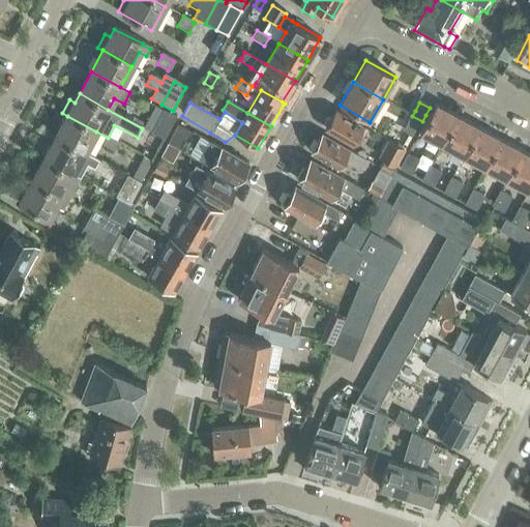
[(418,135),(441,146),(457,116),(435,105),(418,135)]
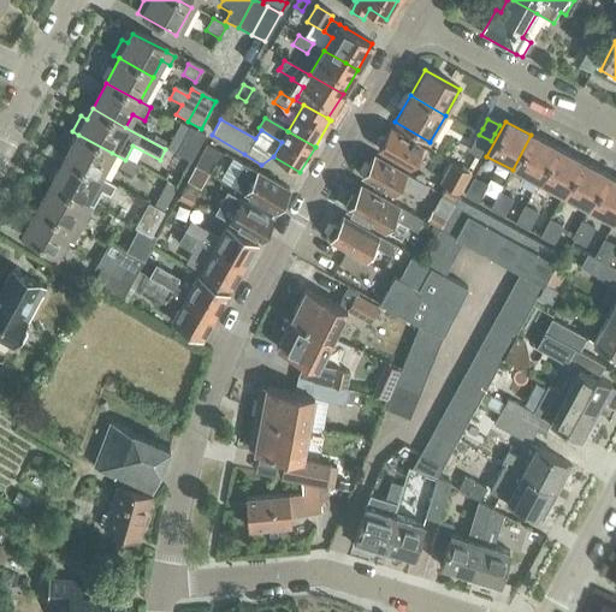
[(177,155),(191,164),(205,137),(190,130),(179,125),(167,150),(177,155)]
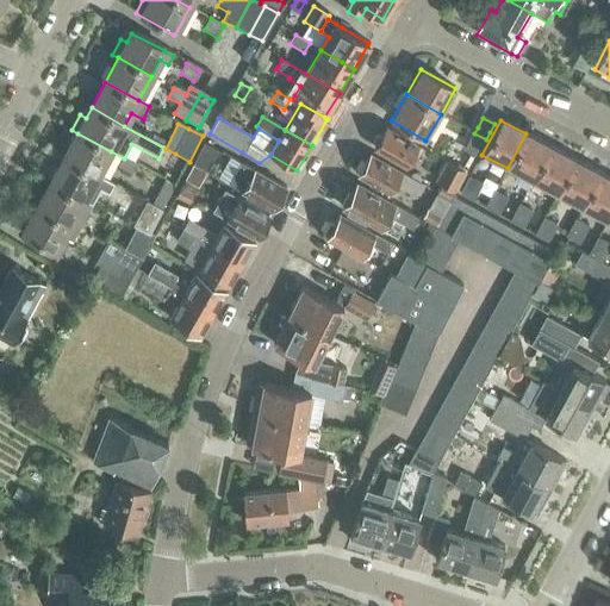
[(417,157),(422,148),(386,129),(375,150),(406,167),(412,155),(417,157)]
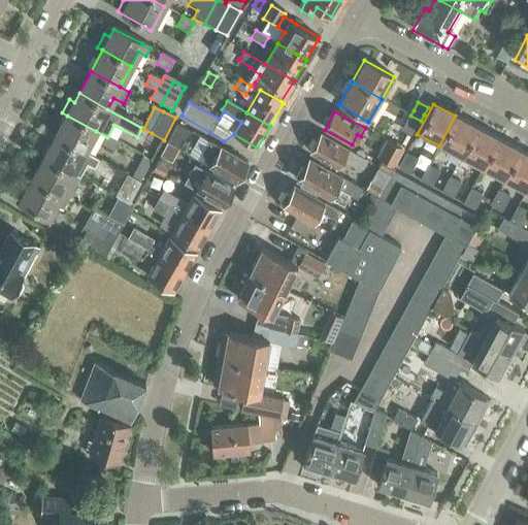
[(67,116),(56,137),(85,153),(96,131),(67,116)]
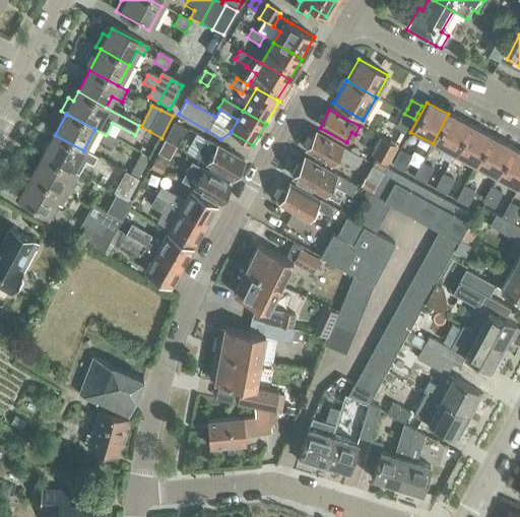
[(404,114),(396,130),(404,134),(405,135),(414,119),(404,114)]
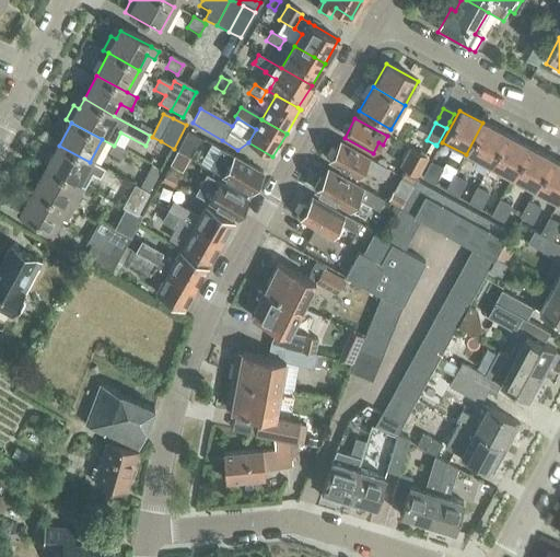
[(489,167),(506,136),(482,123),(466,154),(489,167)]
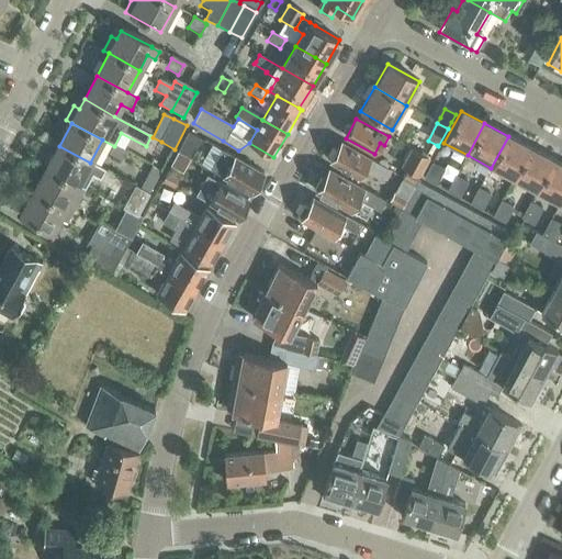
[(188,134),(178,153),(191,159),(201,142),(188,134)]
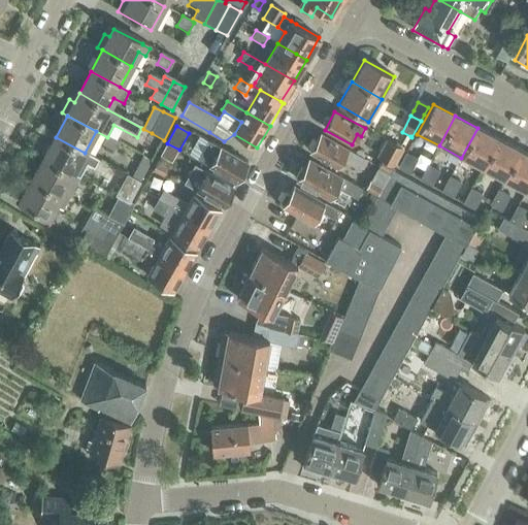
[(483,169),(499,139),(477,128),(461,158),(483,169)]
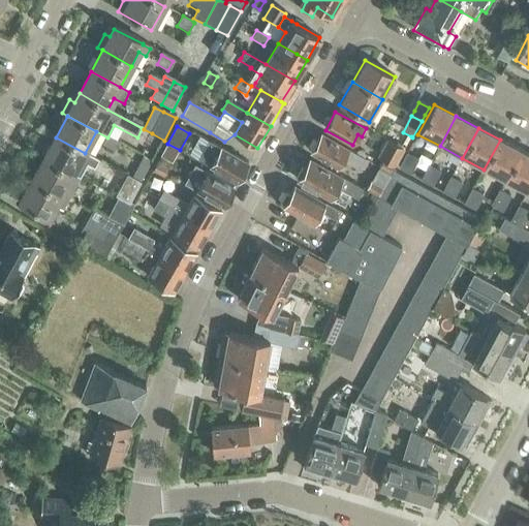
[(345,158),(348,160),(364,169),(369,161),(352,153),(322,135),(312,154),(339,169),(345,158)]
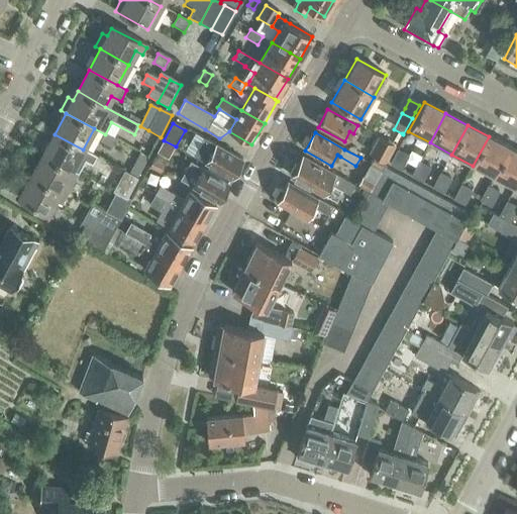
[(55,134),(42,156),(78,174),(84,162),(92,166),(96,158),(83,149),(55,134)]
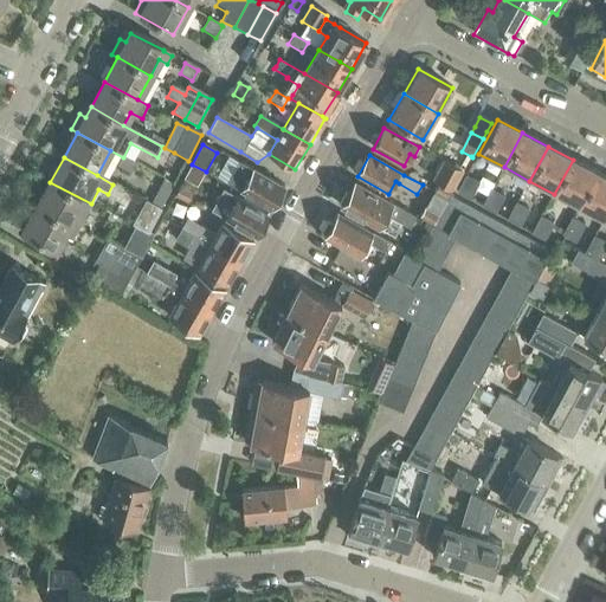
[(136,164),(123,157),(117,168),(130,175),(136,164)]
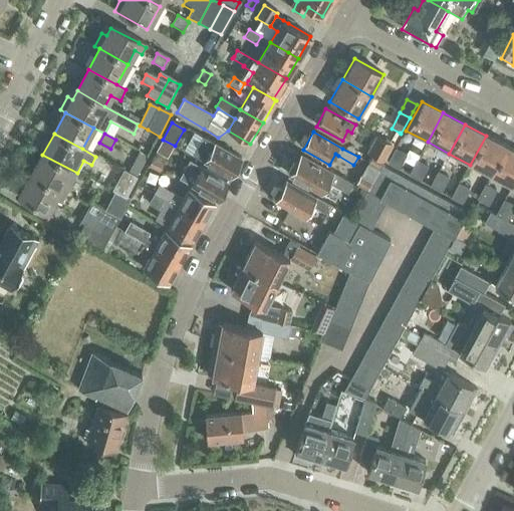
[(486,136),(470,165),(491,176),(507,147),(486,136)]
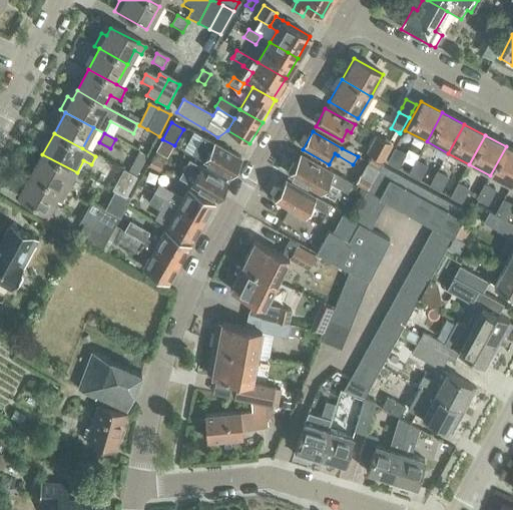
[(375,137),(367,153),(383,161),(392,145),(375,137)]
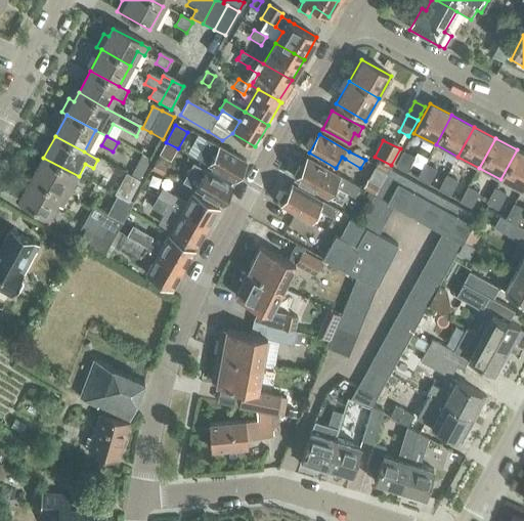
[(234,181),(245,164),(208,143),(198,160),(209,167),(234,181)]
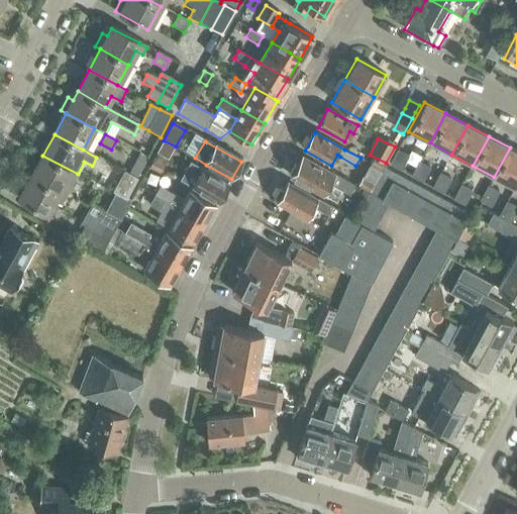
[(516,181),(516,151),(510,147),(494,177),(513,188),(516,181)]
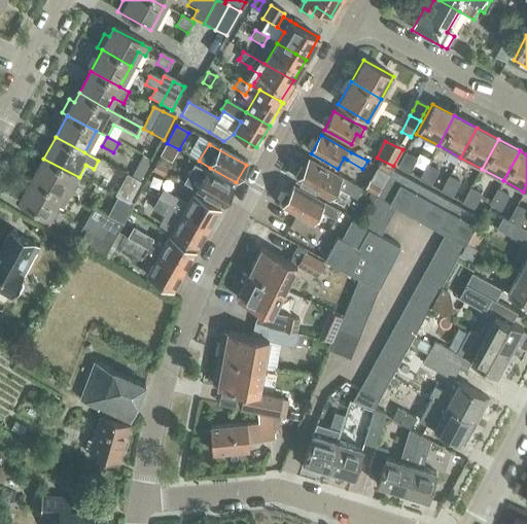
[(416,161),(405,154),(397,169),(408,175),(416,161)]
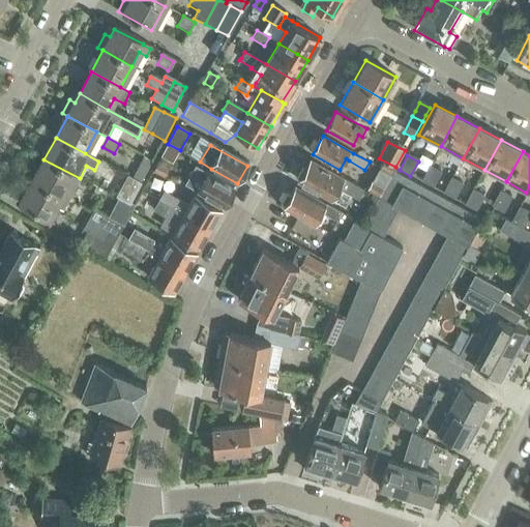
[(143,162),(139,169),(147,174),(153,163),(152,163),(144,158),(143,162)]
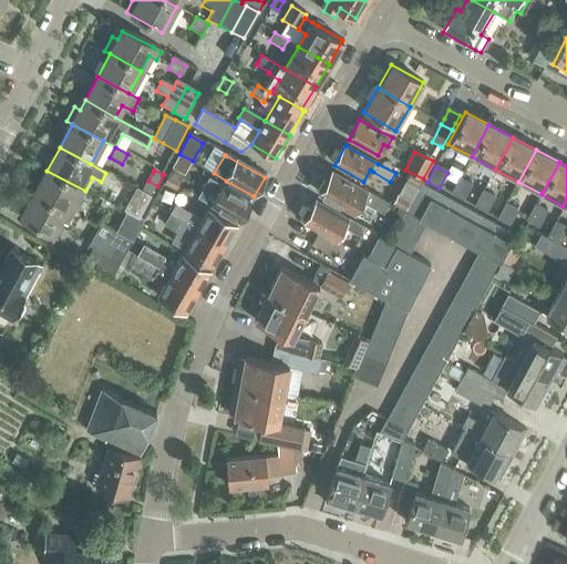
[(73,214),(85,191),(47,171),(34,193),(73,214)]
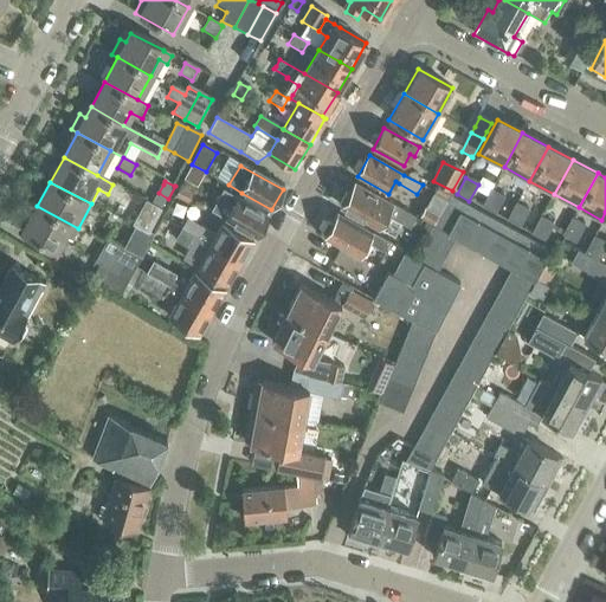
[(411,230),(417,218),(355,185),(341,209),(379,230),(386,215),(411,230)]
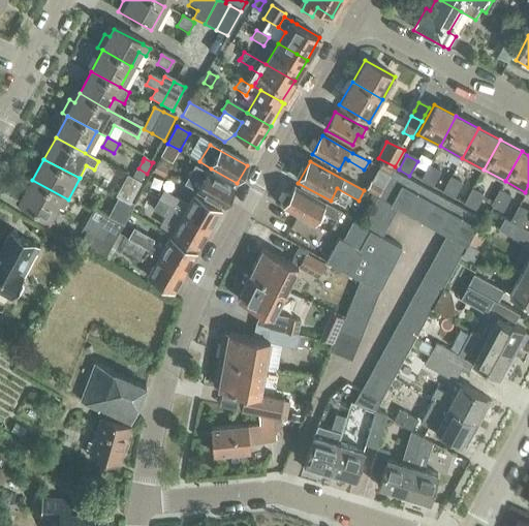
[(379,169),(390,175),(394,167),(383,161),(379,169)]
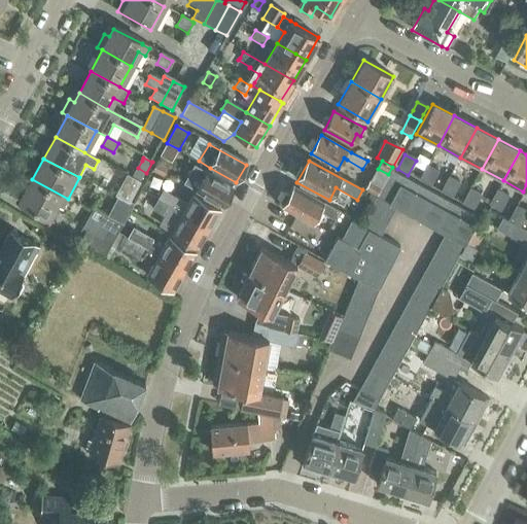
[(168,169),(156,163),(151,172),(163,178),(168,169)]
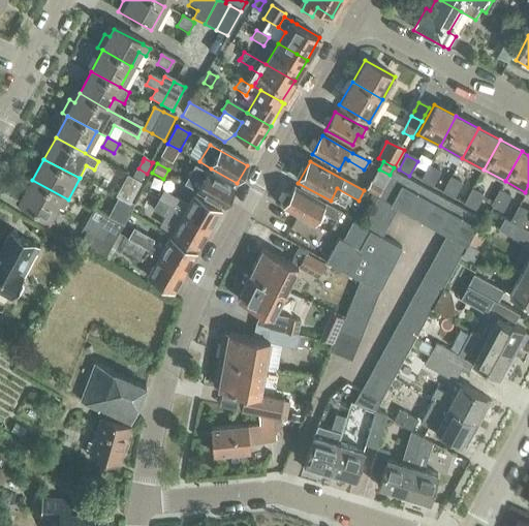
[(428,167),(421,182),(431,187),(439,173),(428,167)]
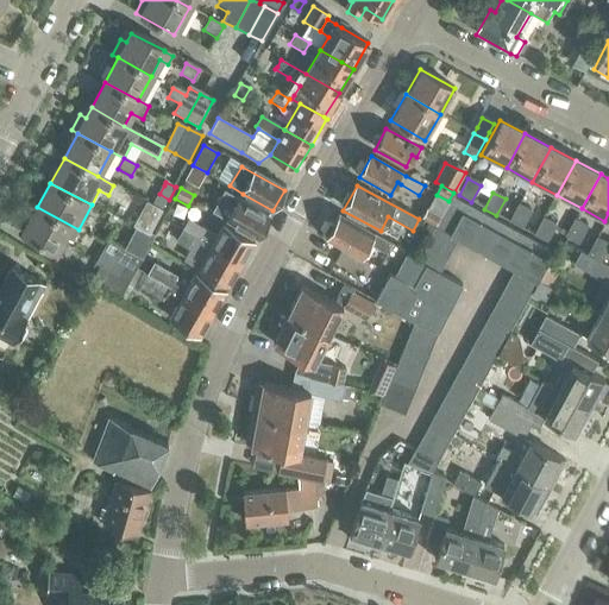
[(256,240),(268,219),(225,194),(213,215),(256,240)]
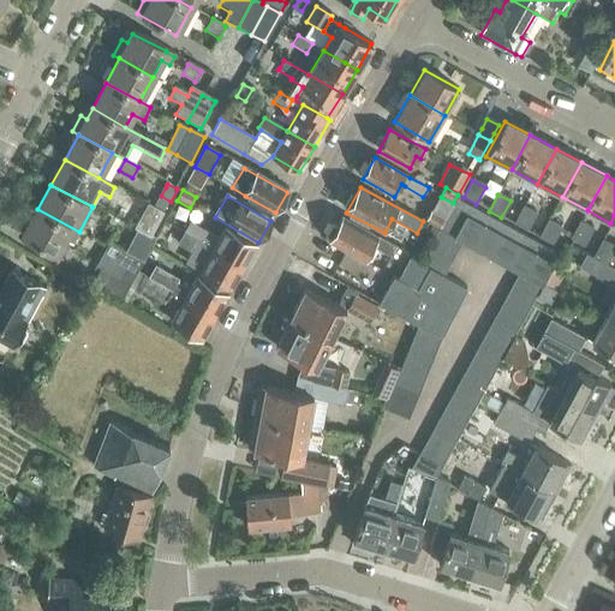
[(446,221),(441,229),(442,231),(455,238),(463,241),(463,240),(520,271),(544,285),(545,283),(553,270),(557,262),(560,256),(457,199),(453,205),(446,221)]
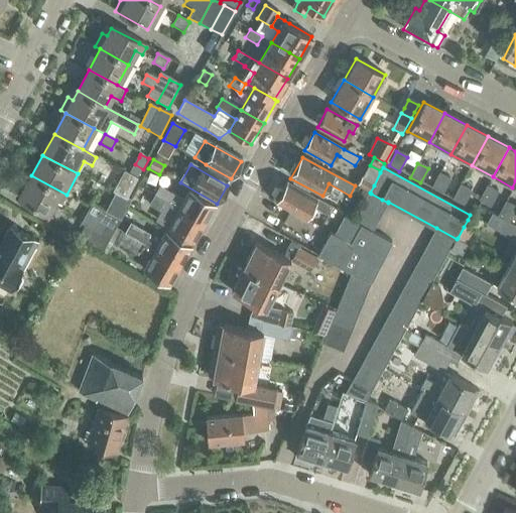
[(125,172),(113,194),(116,195),(127,201),(138,179),(137,179),(129,175),(125,172)]
